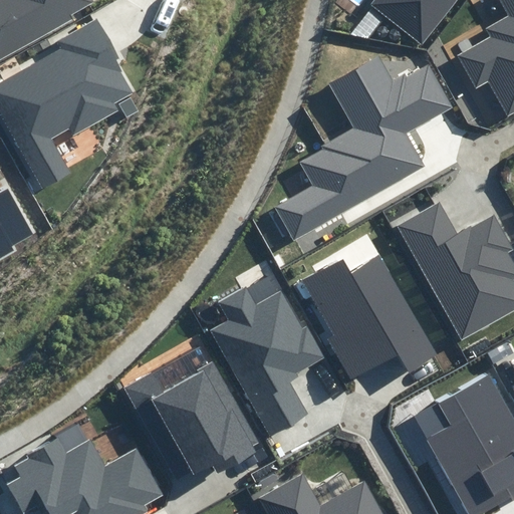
[(0,0),(0,60),(72,19),(68,12),(89,0),(0,0)]
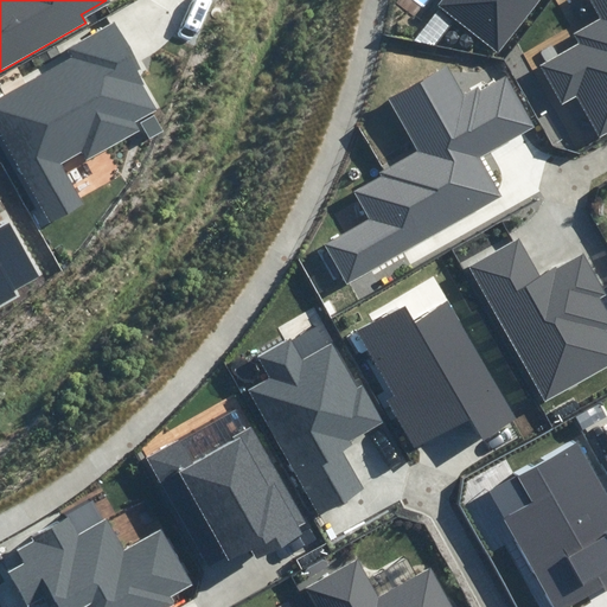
[(443,0),(439,7),(497,53),(540,0),(443,0)]
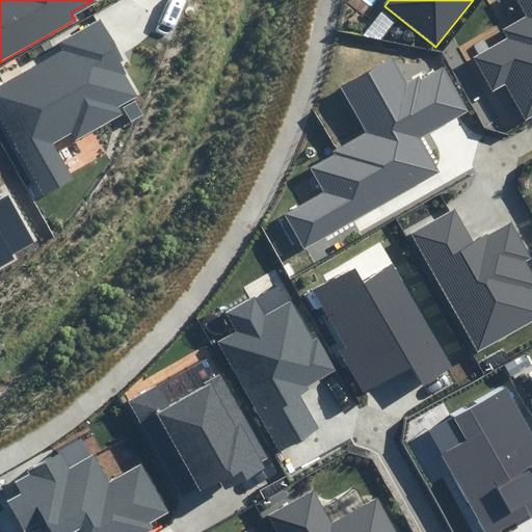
[(531,0),(510,0),(522,20),(505,29),(509,37),(475,56),(494,89),(507,81),(528,117),(531,114),(531,0)]
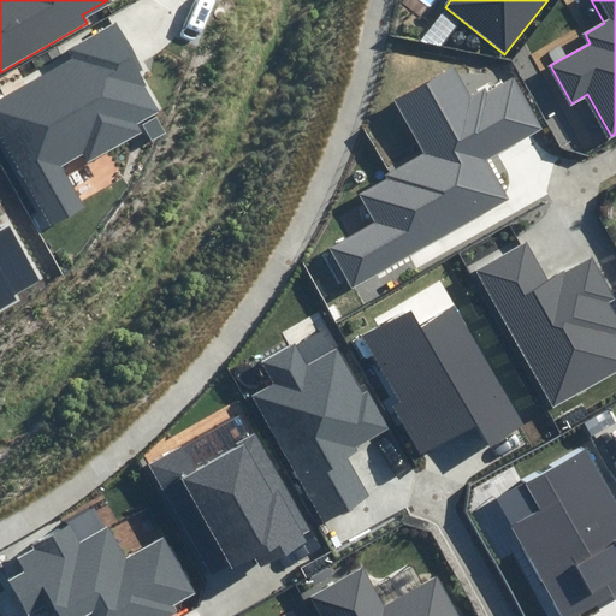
[(152,73),(122,21),(69,51),(75,60),(0,102),(0,134),(51,221),(77,206),(55,167),(83,152),(89,161),(142,131),(137,124),(159,112),(141,80),(152,73)]
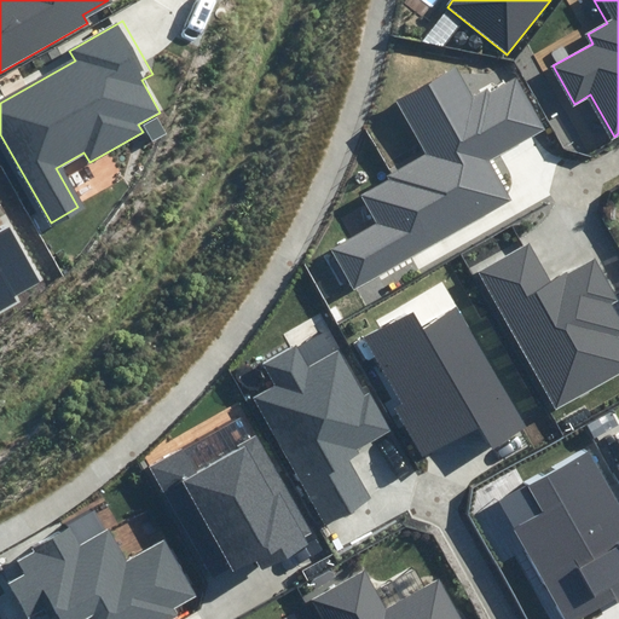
[(456,42),(457,45),(460,45),(462,46),(464,45),(466,44),(468,42),(468,40),(468,38),(468,35),(467,34),(464,33),(463,32),(460,32),(458,33),(456,34),(455,36),(455,39),(455,41),(456,42)]
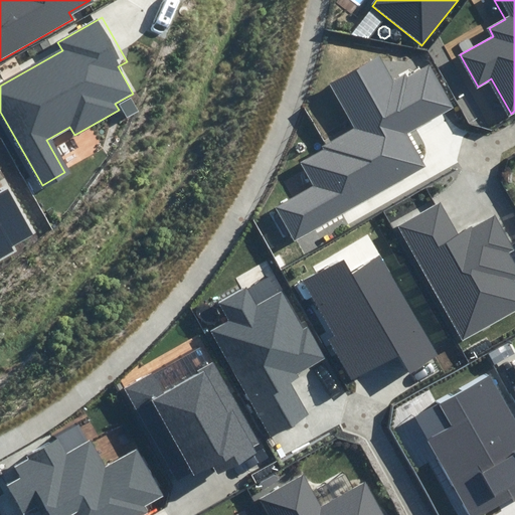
[(392,39),(393,40),(395,41),(397,41),(399,41),(400,40),(401,38),(402,37),(402,35),(402,33),(401,31),(399,30),(397,29),(395,29),(393,30),(392,31),(391,33),(390,35),(391,37),(392,39)]
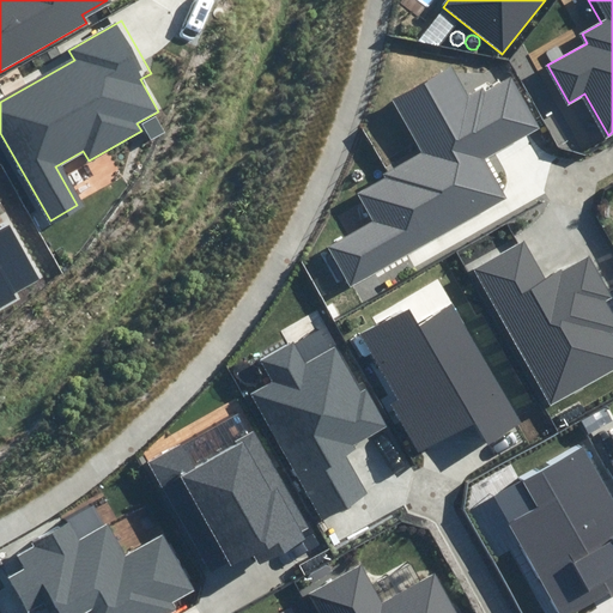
[(408,207),(490,162),(544,132),(510,73),(469,96),(454,68),(398,101),(428,153),(389,175),(408,207)]
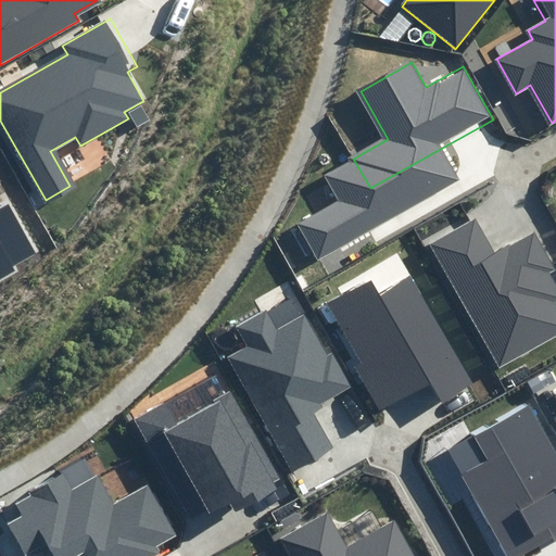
[(370,188),(353,159),(327,173),(342,199),(297,225),(316,260),(462,178),(444,147),(370,188)]
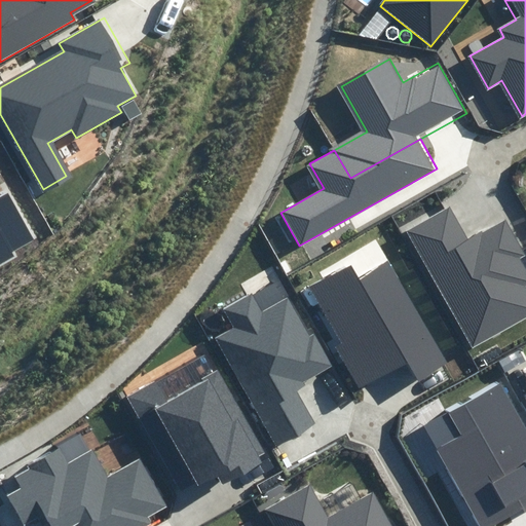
[(0,260),(36,240),(10,195),(0,200),(0,260)]
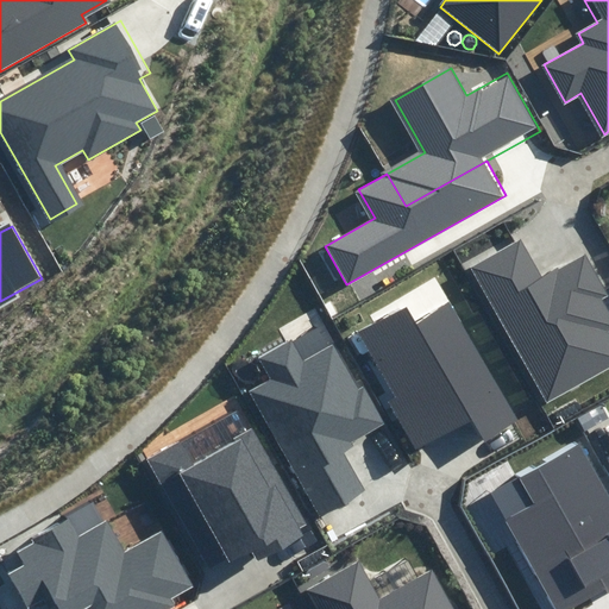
[(521,236),(468,267),(546,401),(608,365),(608,333),(608,331),(608,330),(608,313),(601,300),(608,294),(608,292),(585,252),(545,276),(532,253),(521,236)]
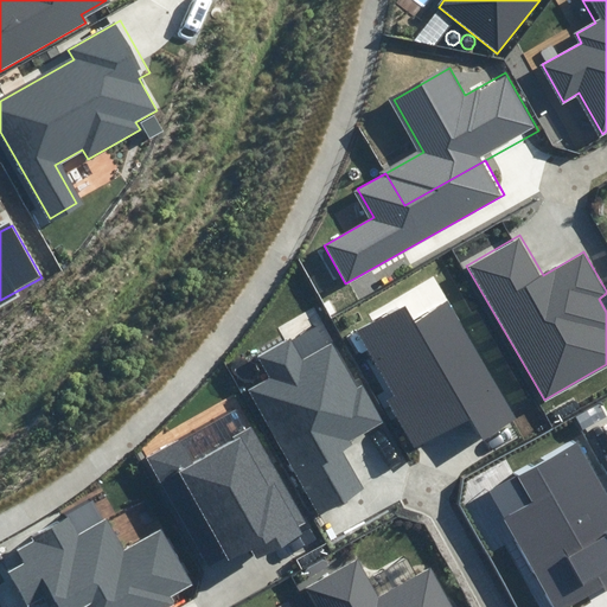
[(513,417),(447,300),(416,318),(408,301),(350,334),(414,449),(473,416),(483,434),(513,417)]
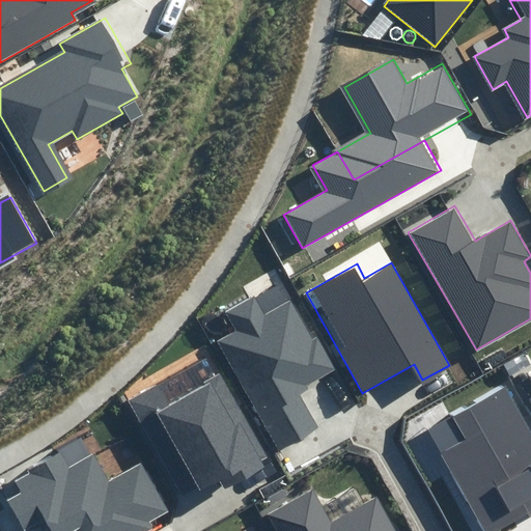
[(297,393),(336,371),(316,336),(312,338),(291,301),(263,315),(254,299),(227,313),(236,329),(217,339),(279,451),(317,430),(297,393)]
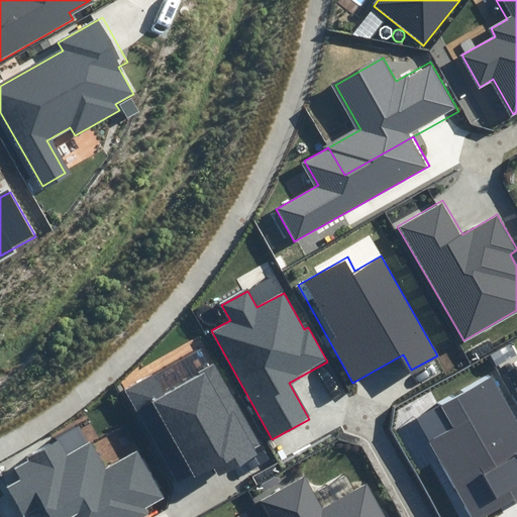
[(262,443),(217,363),(169,389),(159,371),(123,390),(178,488),(213,468),(217,475),(255,453),(252,448),(262,443)]
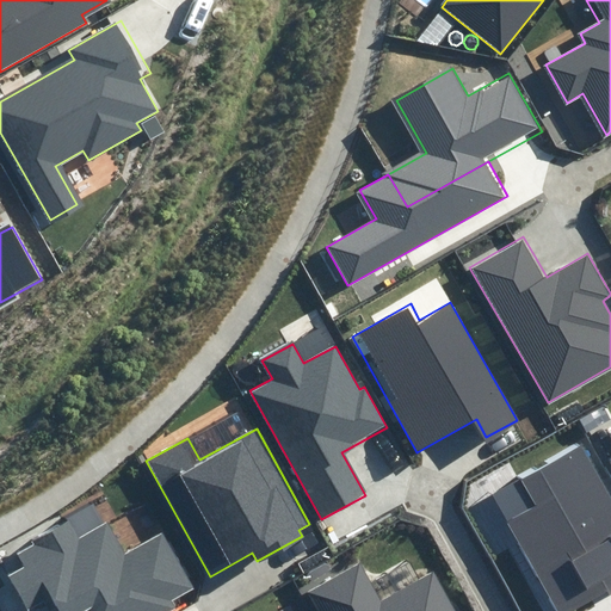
[(581,610),(610,594),(610,494),(584,446),(523,480),(537,506),(506,523),(555,610),(581,610)]
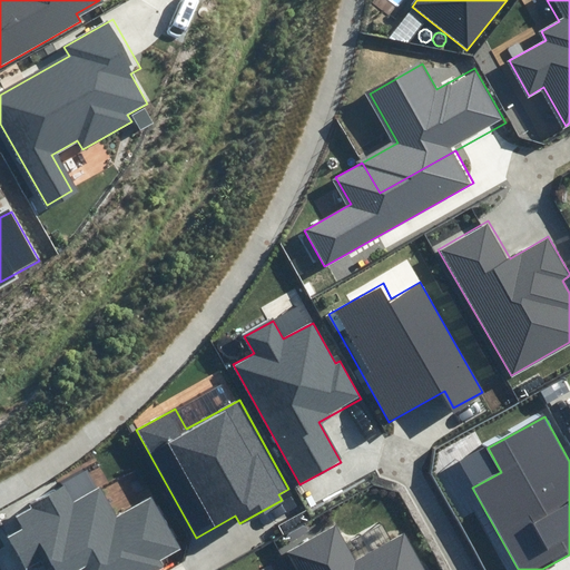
[(159,559),(182,546),(151,497),(121,514),(101,481),(72,498),(65,484),(16,513),(23,527),(7,537),(27,569),(32,569),(53,558),(60,569),(154,569),(163,566),(159,559)]
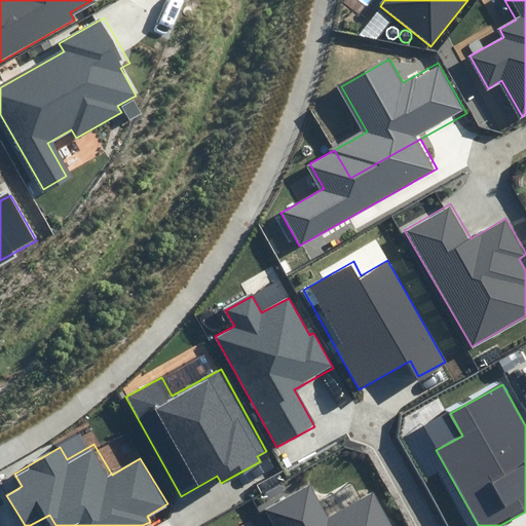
[(392,525),(372,489),(332,513),(312,480),(263,509),(273,525),(392,525)]
